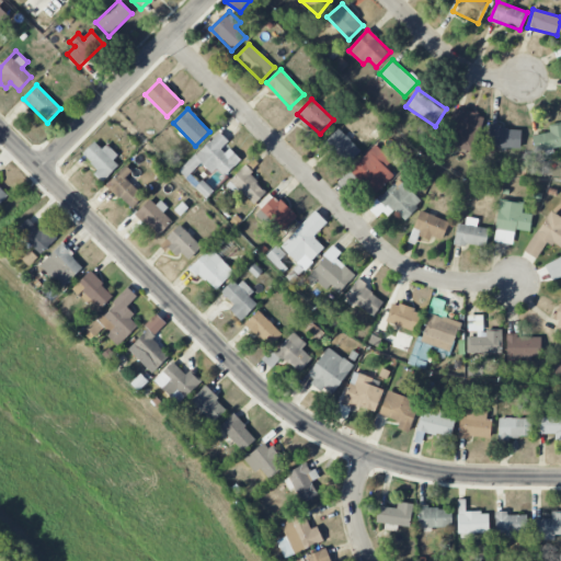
[(481,114),(456,111),(453,141),(478,145),(481,114)]
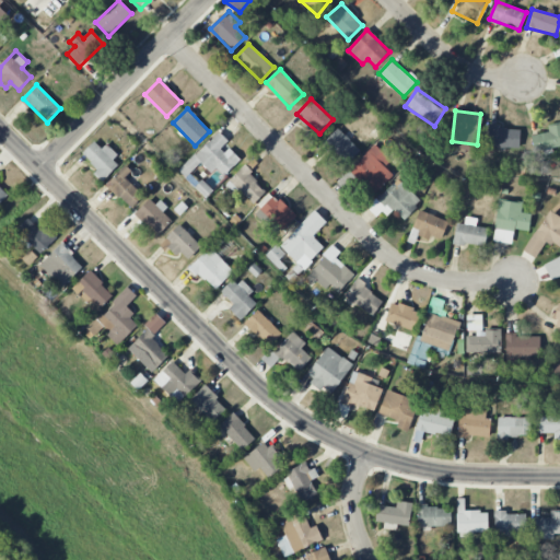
[(559,147),(559,124),(548,125),(548,132),(532,135),(533,150),(559,147)]
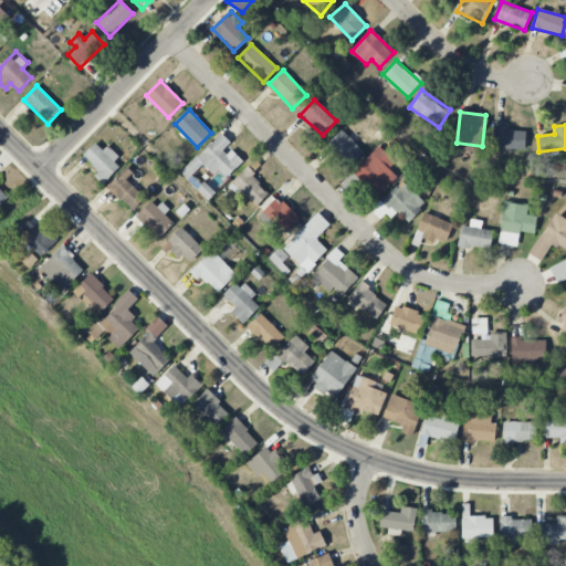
[(493,148),(525,150),(526,129),(494,128),(493,148)]
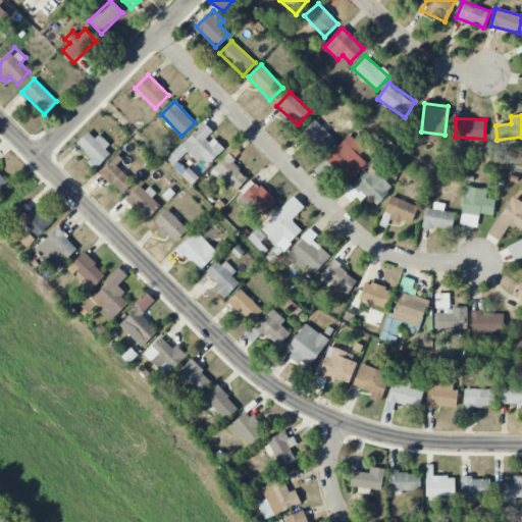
[(302,133),(321,154),(335,141),(316,120),(302,133)]
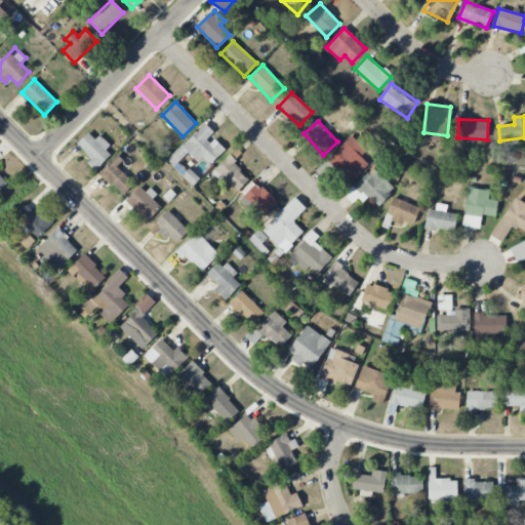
[(188,153),(199,163),(203,158),(210,165),(226,150),(212,136),(215,133),(205,123),(168,160),(174,166),(188,153)]
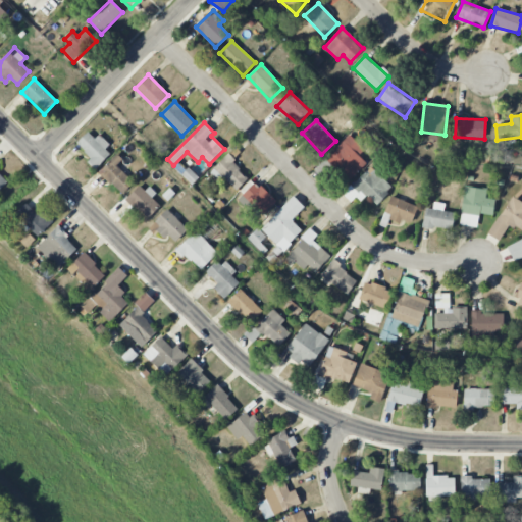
[(87,162),(94,168),(112,150),(90,128),(76,144),(92,157),(87,162)]
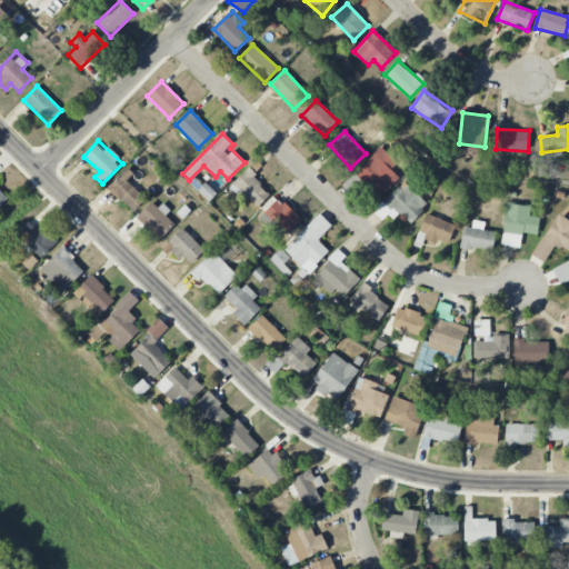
[(381,197),(399,178),(391,170),(398,163),(380,147),(356,173),(381,197)]
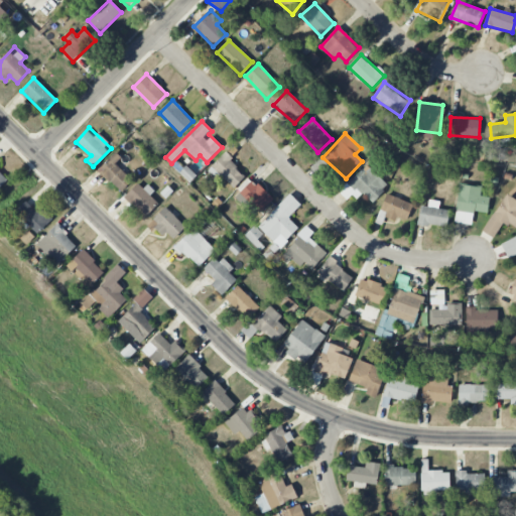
[(132,180),(115,164),(121,157),(115,151),(98,170),(121,192),(132,180)]
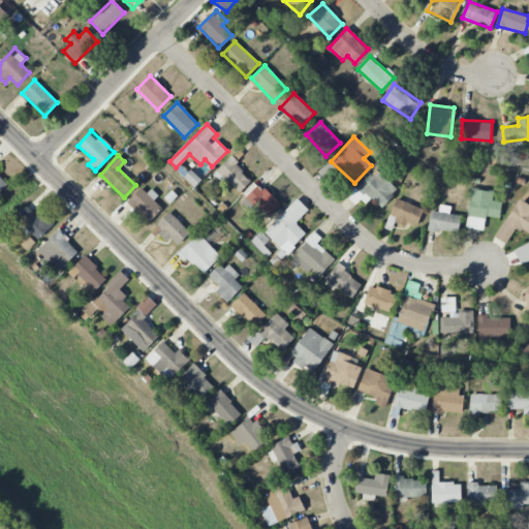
[(240,193),(252,180),(229,157),(214,174),(223,183),(226,180),(240,193)]
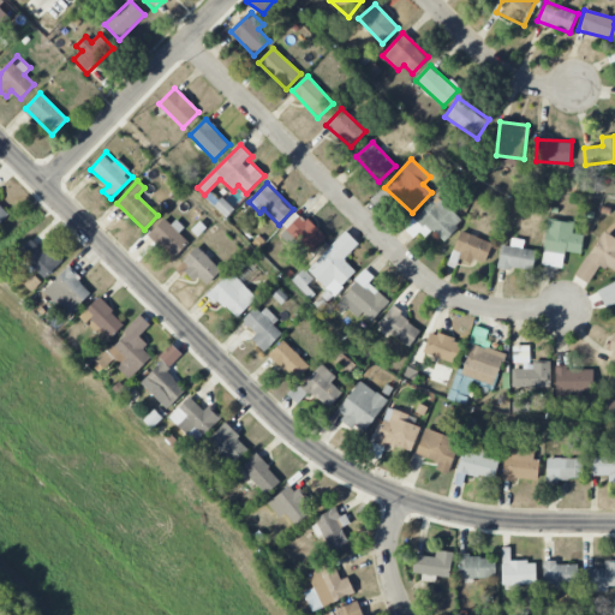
[(0,222),(11,213),(0,202),(0,222)]
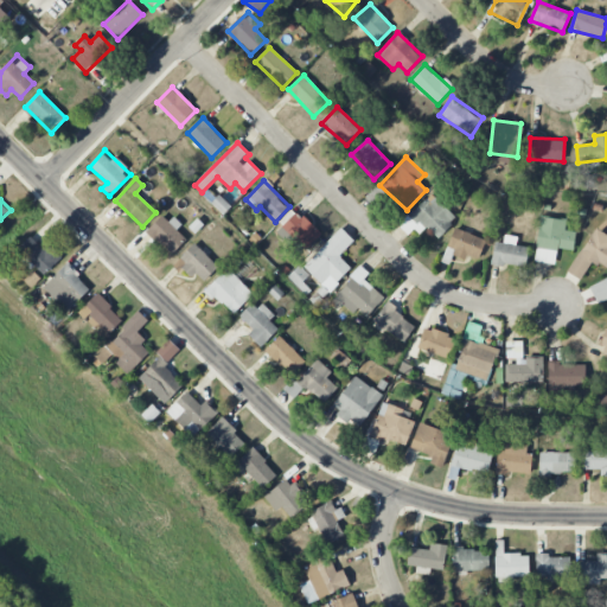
[(295,211),(280,228),(306,251),(321,235),(295,211)]
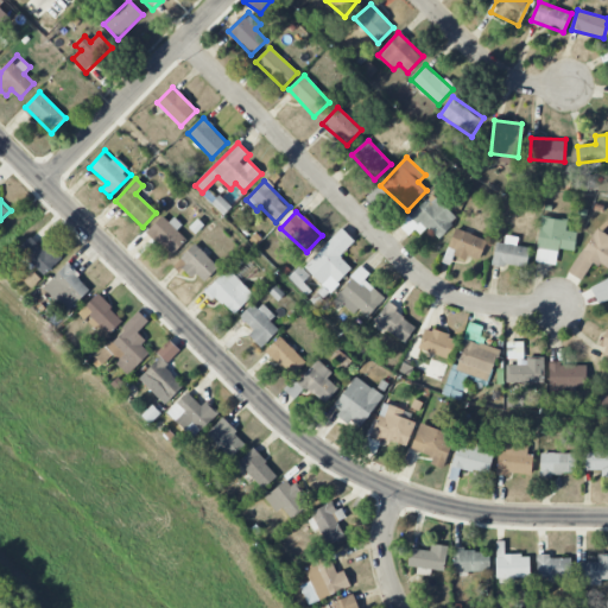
[(147,232),(170,255),(187,240),(177,230),(179,228),(165,213),(147,232)]
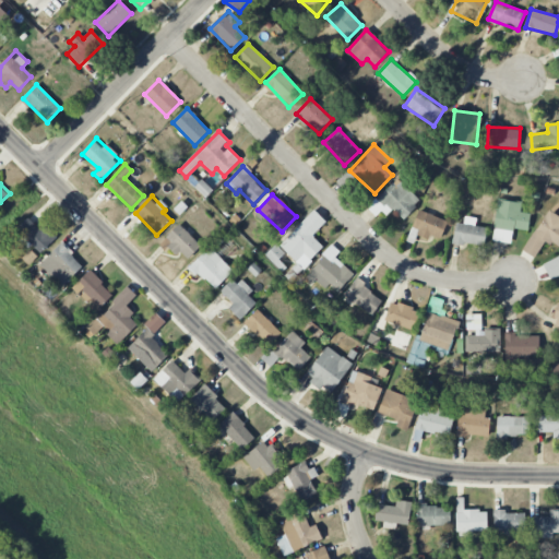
[(491,240),(511,244),(513,228),(527,232),(531,214),(521,212),(522,203),(498,200),(491,240)]
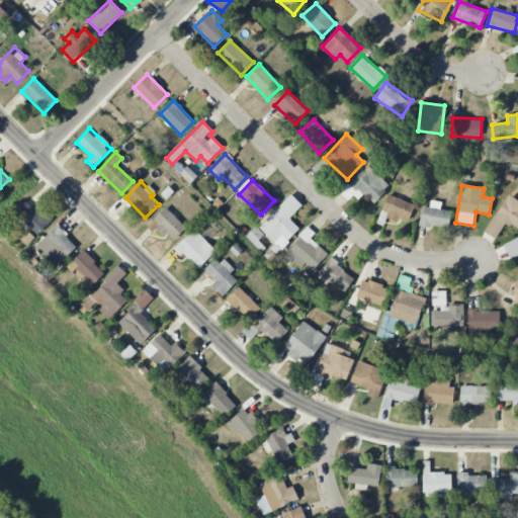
[(303,205),(290,194),(259,228),(281,249),(299,230),(289,220),(303,205)]
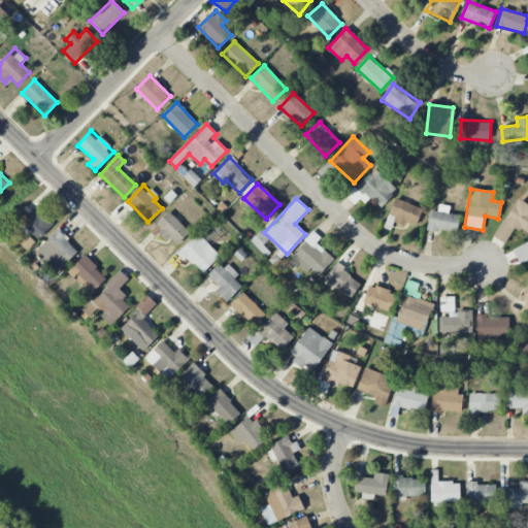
[(516,227),(527,234),(527,204),(518,198),(493,236),(505,243),(516,227)]
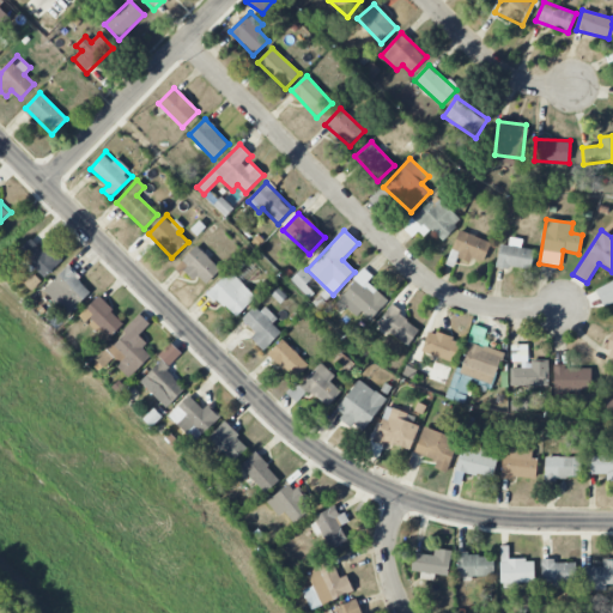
[(451,254),(472,261),(472,258),(484,262),(491,242),(459,231),(451,254)]
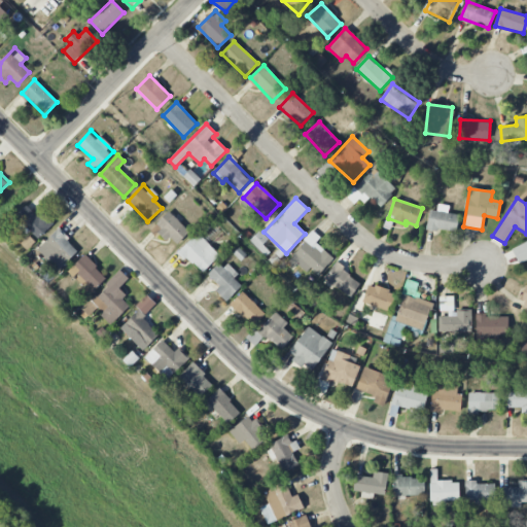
[(39,217),(26,205),(15,217),(38,239),(54,223),(43,213),(39,217)]
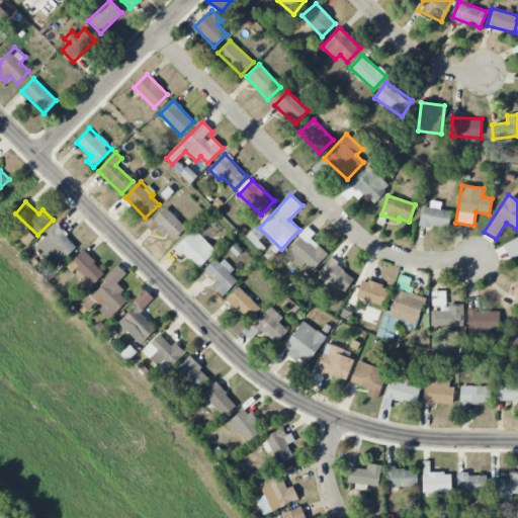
[(451,210),(422,207),(420,226),(449,229),(451,210)]
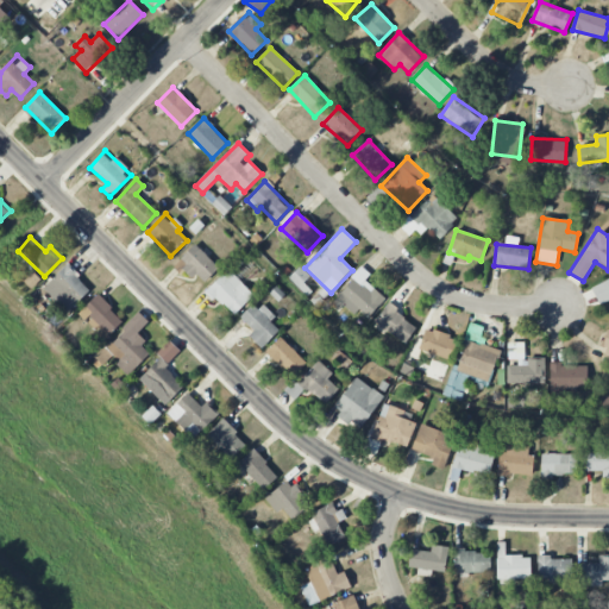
[(206,283),(219,265),(193,245),(175,267),(192,280),(195,275),(206,283)]
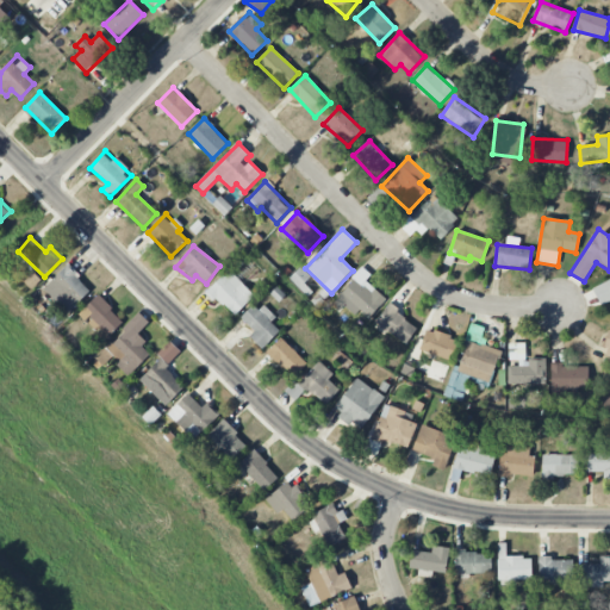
[(68,313),(91,290),(66,266),(43,290),(68,313)]
